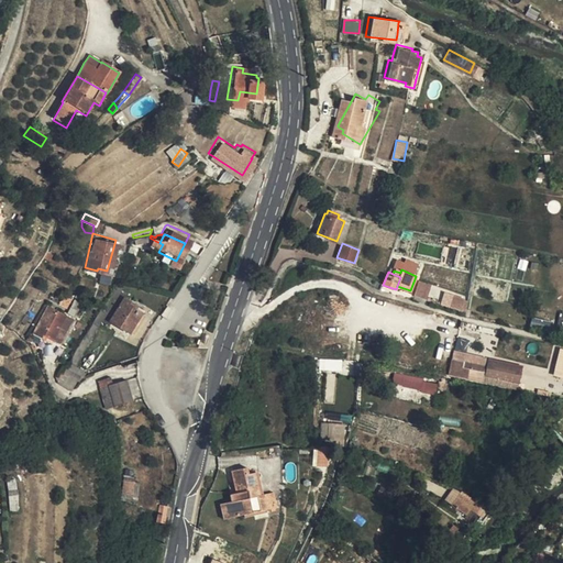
[(105,278),(95,274),(88,287),(98,293),(105,278)]
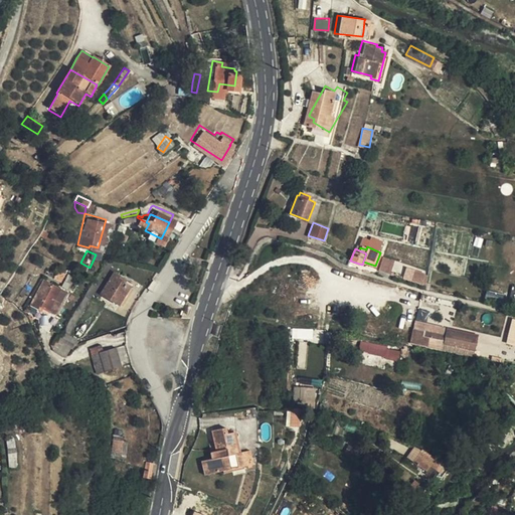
[(56,274),(64,261),(57,256),(49,270),(56,274)]
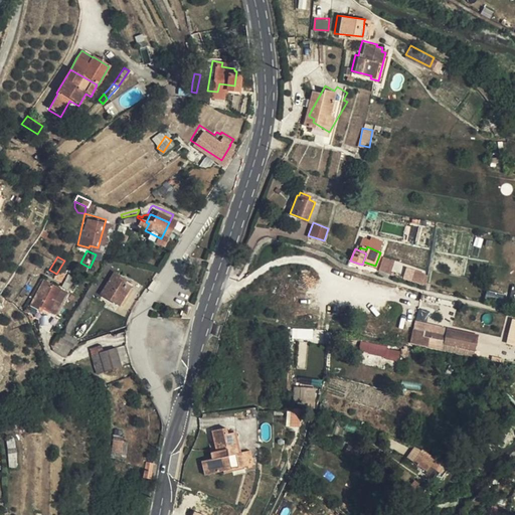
[(97,291),(98,288),(112,268),(114,265),(109,262),(92,288),(97,291)]
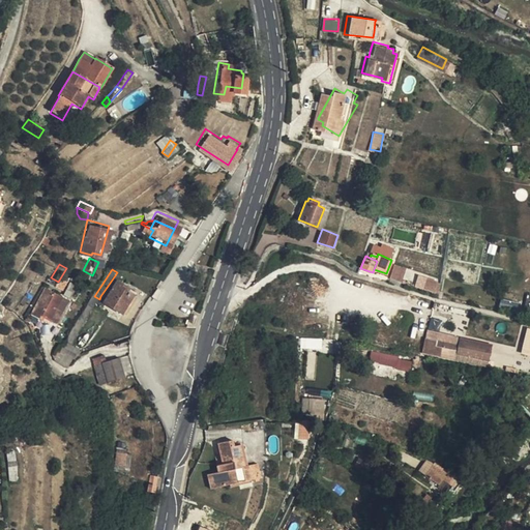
[(141,275),(153,282),(158,274),(144,270),(141,275)]
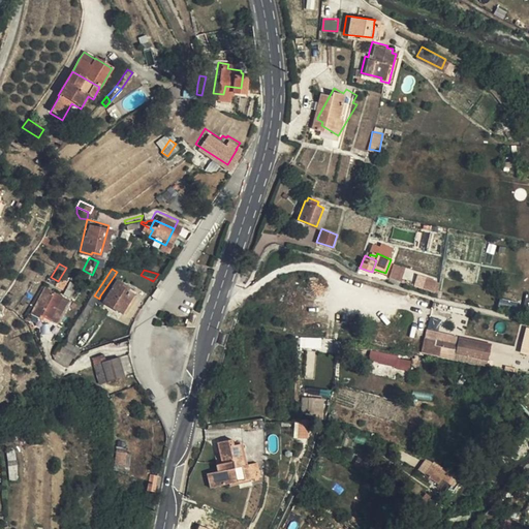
[(401,275),(390,272),(389,276),(399,280),(401,275)]
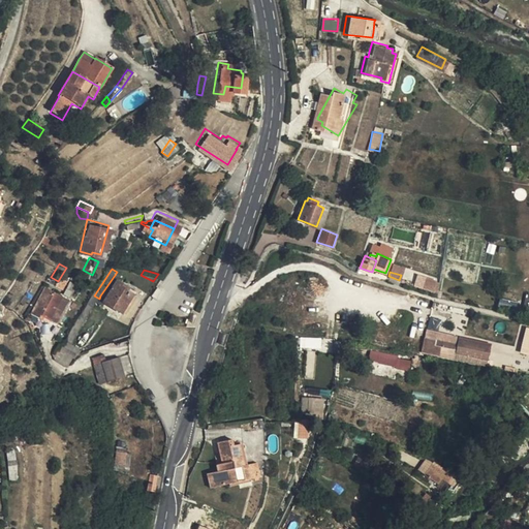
[(115,275),(100,296),(117,307),(129,288),(123,284),(125,281),(115,275)]
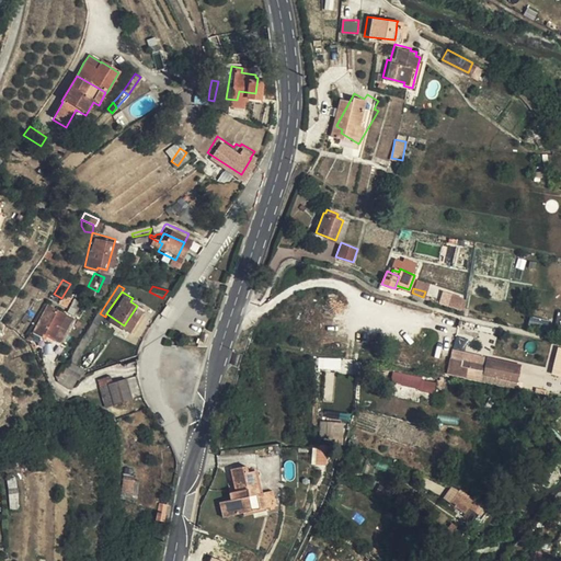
[(459,308),(460,297),(456,297),(457,295),(445,293),(443,305),(459,308)]
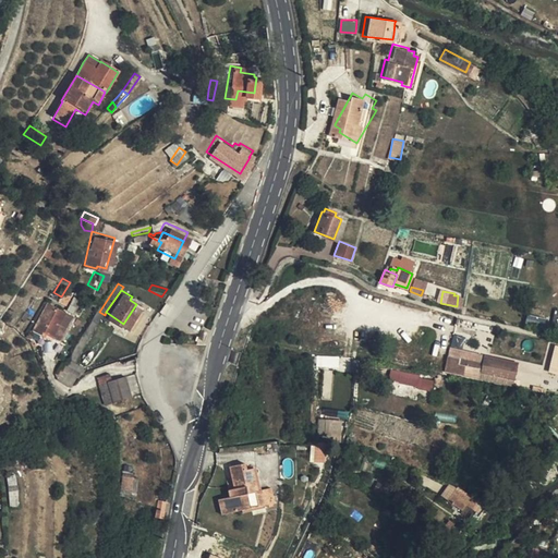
[(49,331),(63,305),(43,293),(26,322),(35,327),(37,325),(49,331)]
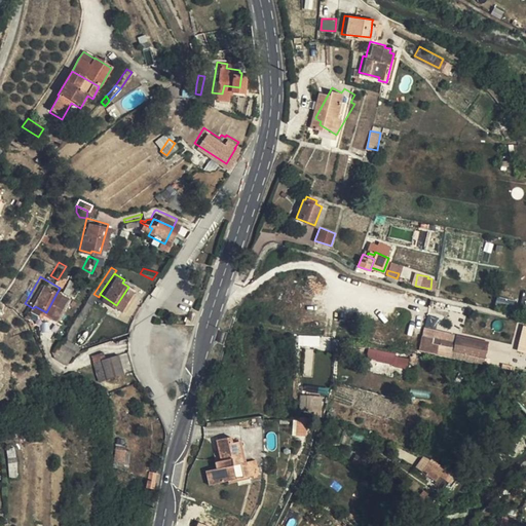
[(65,291),(60,288),(46,312),(50,314),(65,291)]
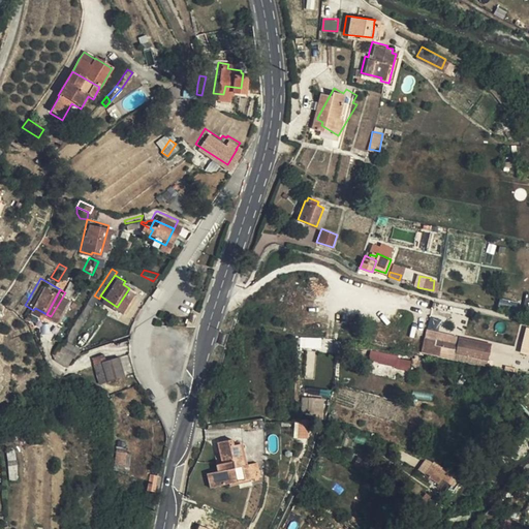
[(57,342),(69,350),(74,345),(60,337),(59,339),(57,342)]
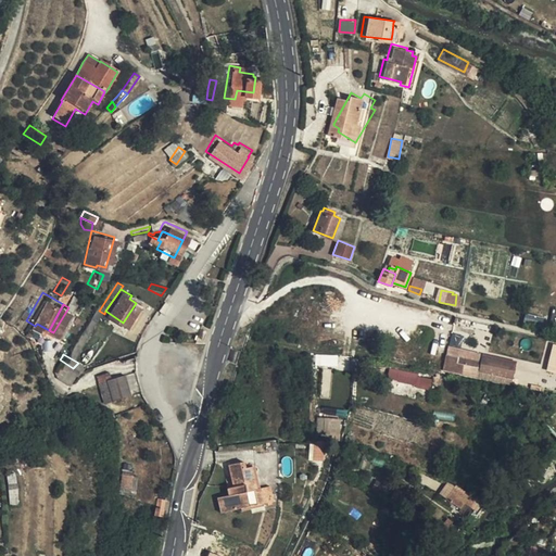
[(52,369),(53,370),(60,359),(62,356),(58,355),(51,365),(51,366),(52,369)]
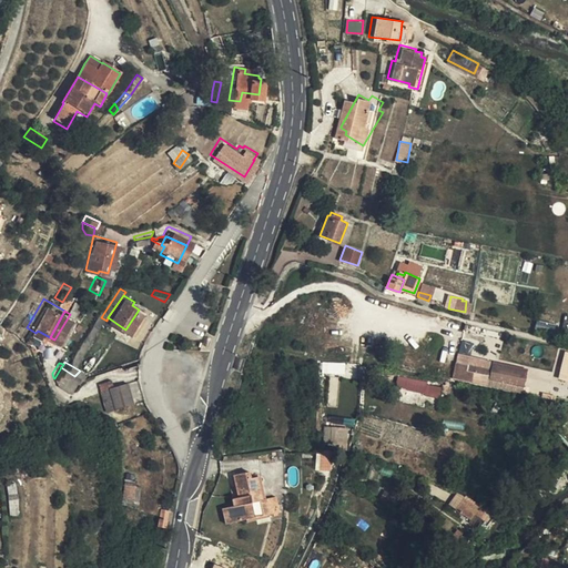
[(468,366),(457,363),(454,378),(473,383),(475,374),(467,373),(468,366)]
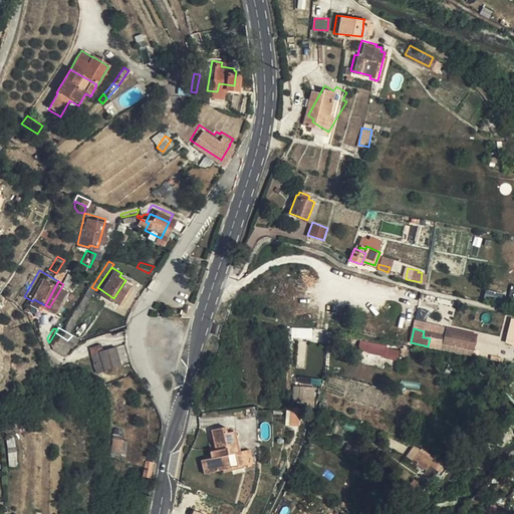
[(49,342),(61,349),(67,340),(55,332),(49,342)]
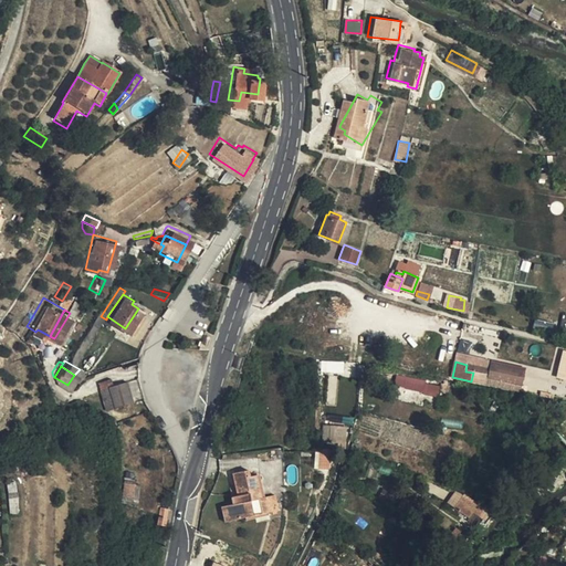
[(500,367),(492,366),(490,379),(496,380),(500,367)]
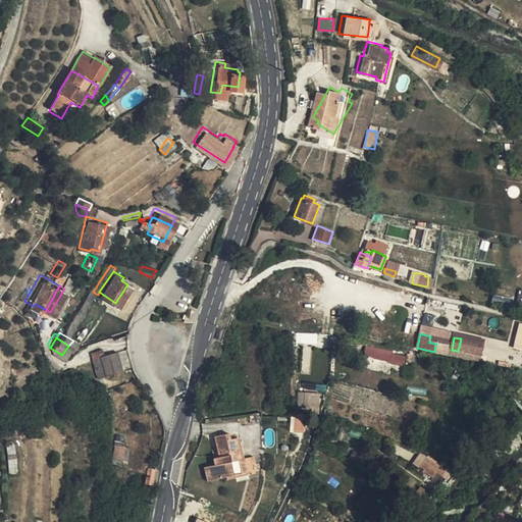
[(483,344),(461,338),(458,351),(480,356),(483,344)]
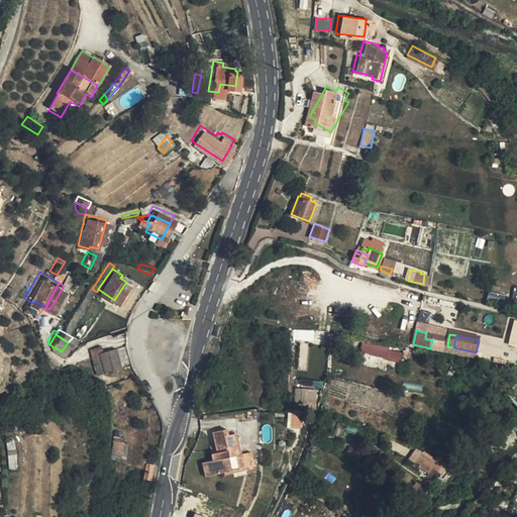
[(86,343),(87,349),(95,348),(99,347),(97,340),(86,343)]
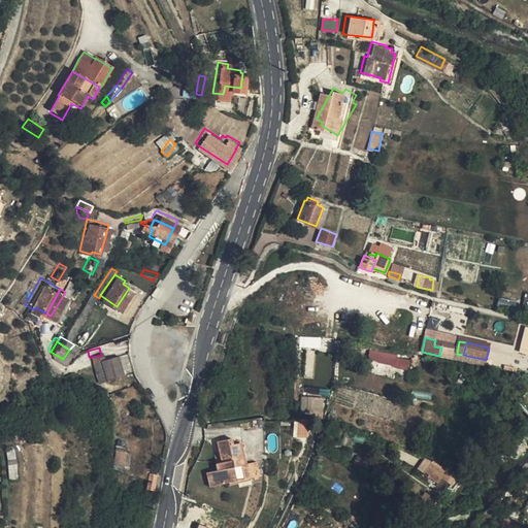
[(394,365),(397,355),(370,349),(368,356),(378,359),(378,361),(394,365)]
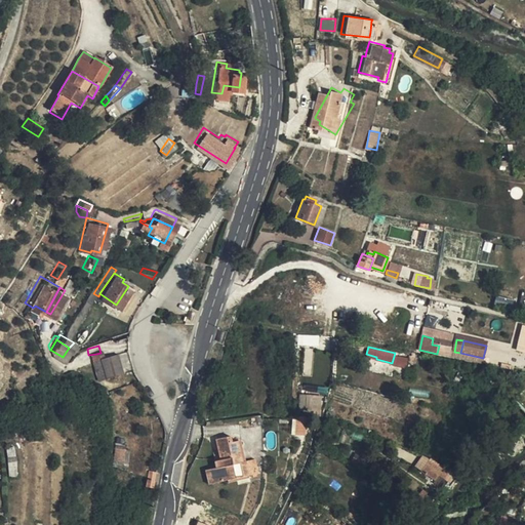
[(119,368),(114,350),(101,353),(96,354),(103,373),(119,368)]
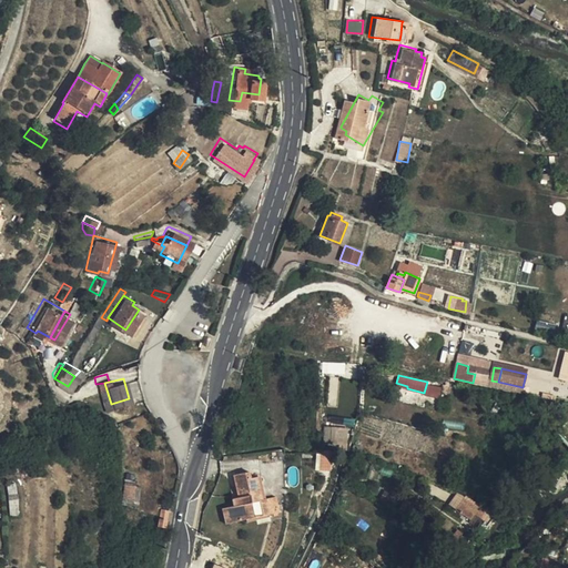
[(323,442),(348,446),(351,426),(326,422),(323,442)]
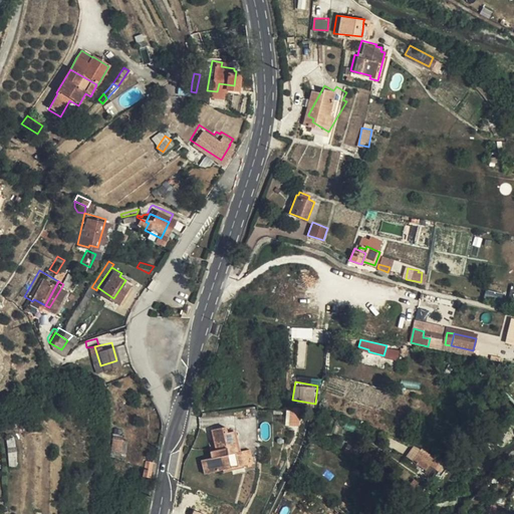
[(289,424),(301,425),(302,408),(290,407),(289,424)]
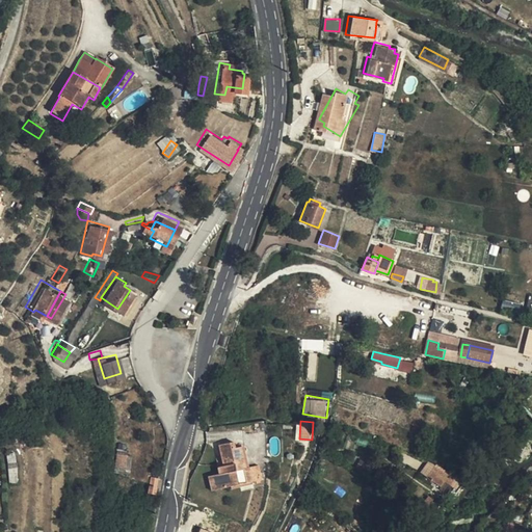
[(211,490),(229,485),(250,479),(246,466),(244,466),(238,445),(234,446),(232,439),(216,443),(222,464),(217,467),(218,472),(206,476),(211,490)]
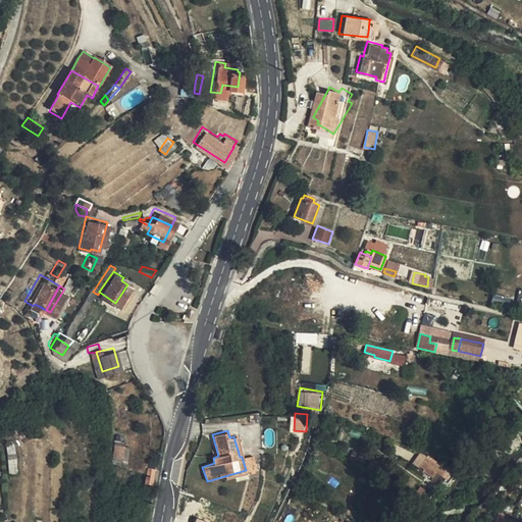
[(121,441),(112,439),(111,453),(120,454),(121,441)]
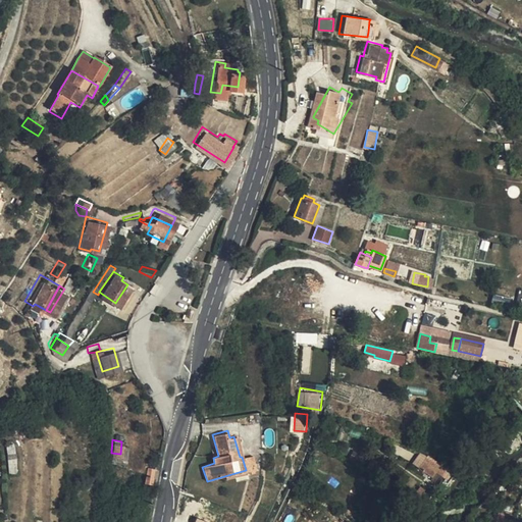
[(250,454),(242,457),(246,470),(254,468),(250,454)]
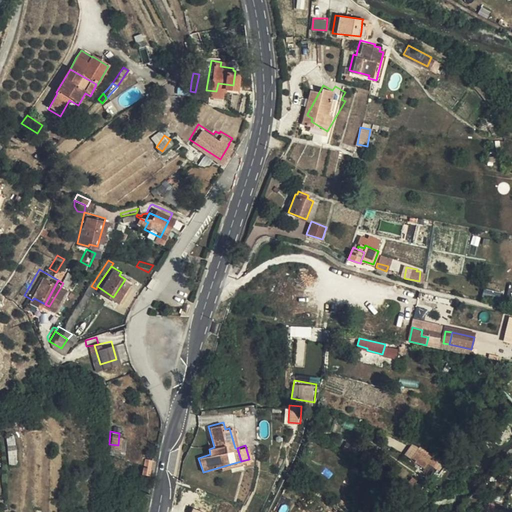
[(430,458),(432,457),(433,454),(414,446),(410,457),(423,463),(426,456),(430,458)]
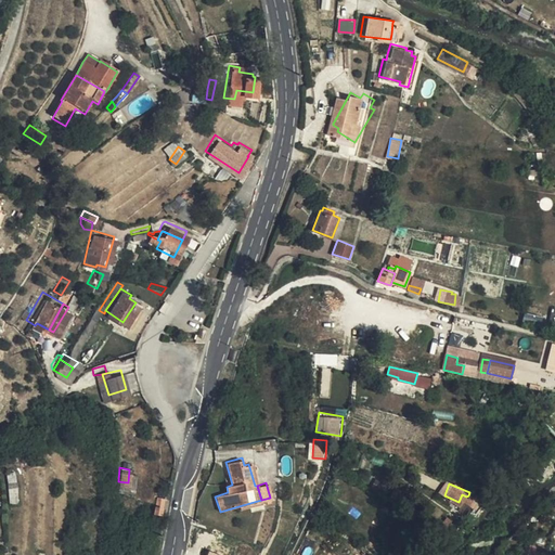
[(153,507),(159,510),(163,500),(160,497),(159,500),(156,499),(153,507)]
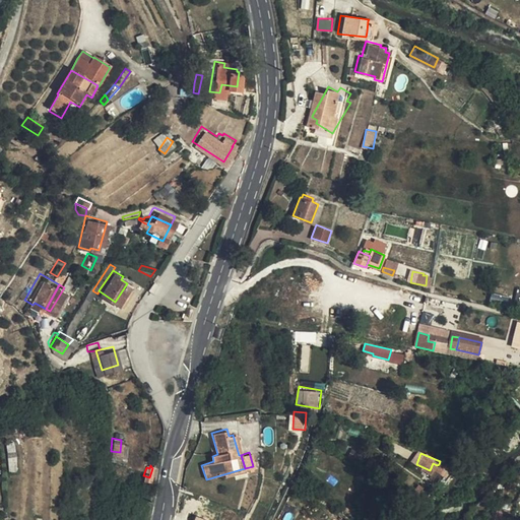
[(245,468),(223,474),(224,477),(246,471),(245,468)]
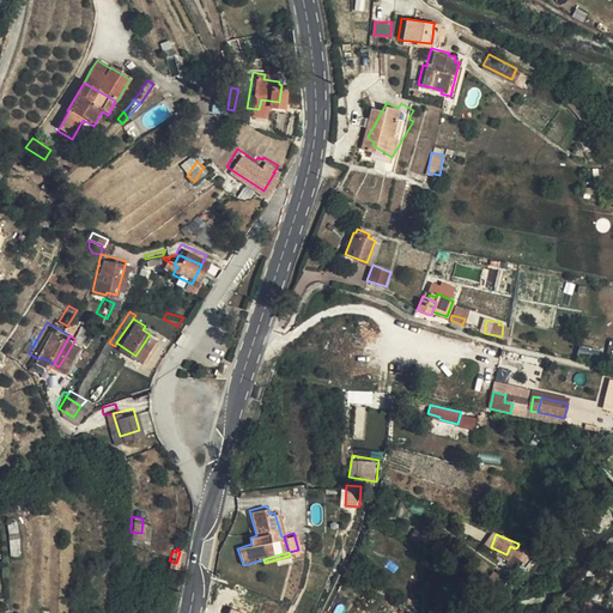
[(602,612),(606,606),(588,602),(584,612),(602,612)]
